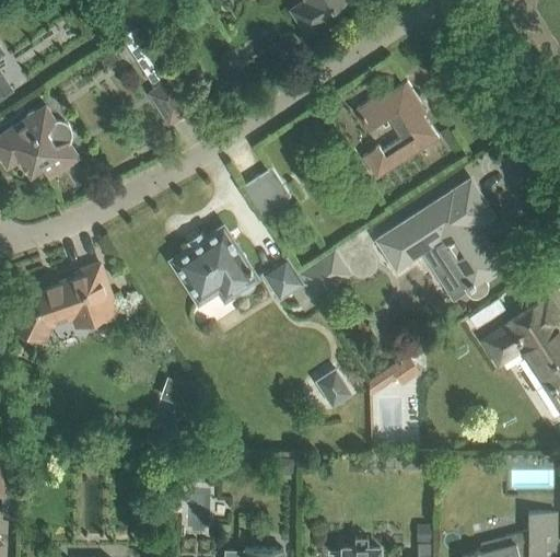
[(306,0),(304,2),(316,20),(323,15),(346,0),(306,0)]
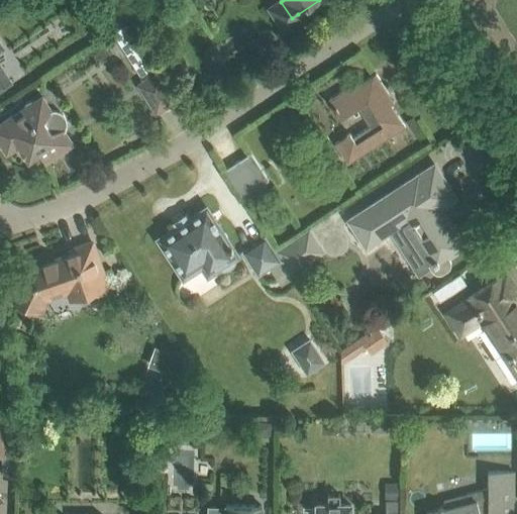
[(127,28),(112,37),(138,80),(153,70),(127,28)]
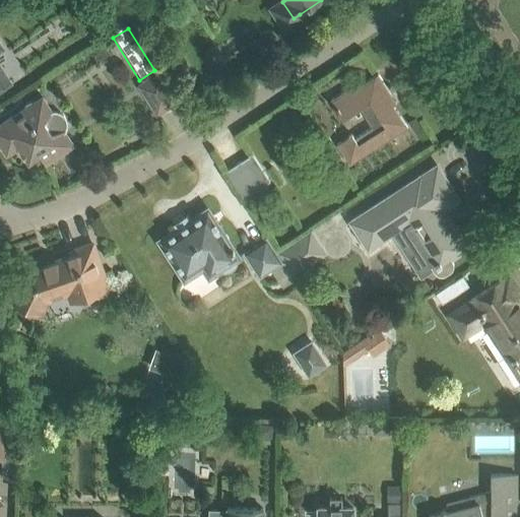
[(176,35),(166,41),(172,49),(172,48),(181,42),(176,35)]
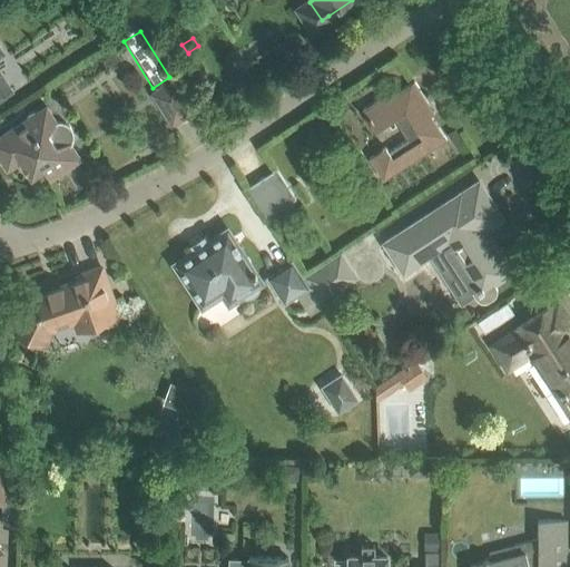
[(151,97),(172,127),(194,113),(174,82),(151,97)]
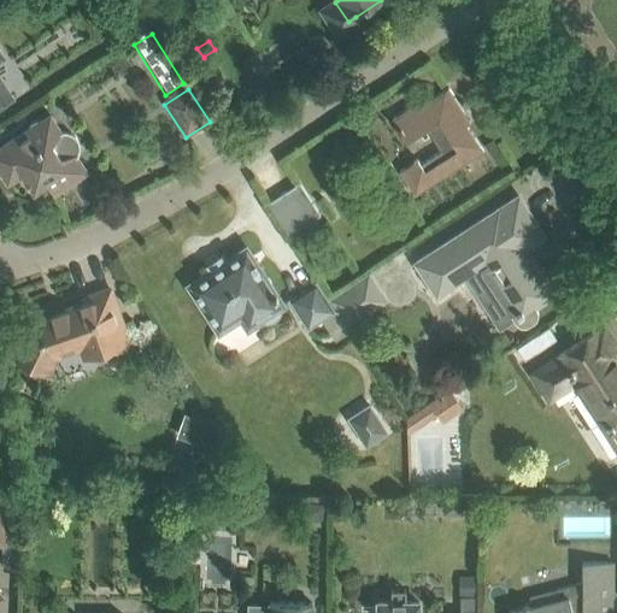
[(392,122),(405,142),(406,145),(427,131),(441,154),(421,168),(417,163),(399,175),(415,199),(483,154),(459,117),(463,115),(448,90),(425,105),(423,101),(392,122)]
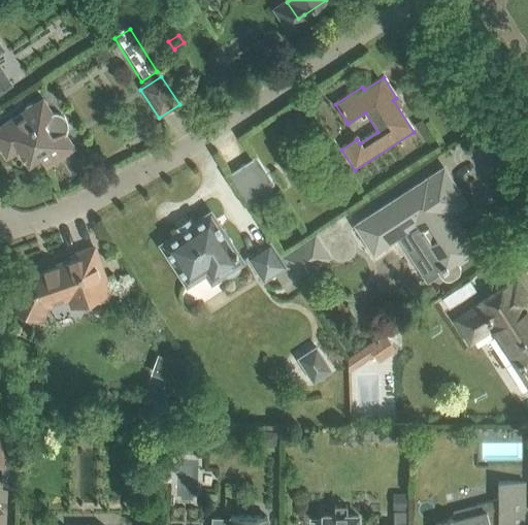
[(75,151),(65,136),(67,133),(67,130),(67,127),(67,125),(65,122),(64,121),(62,119),(59,117),(56,117),(53,117),(42,101),(38,104),(35,104),(33,105),(30,106),(29,107),(27,108),(25,110),(24,112),(23,115),(0,129),(0,151),(6,160),(20,152),(29,167),(39,160),(45,169),(75,151)]
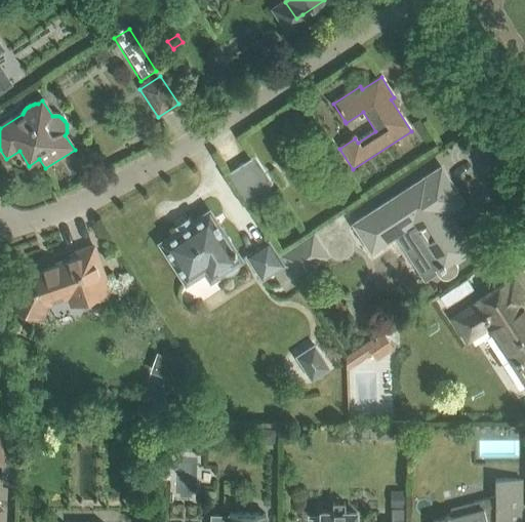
[(227,175),(238,193),(245,203),(273,186),(266,175),(254,158),(227,175)]
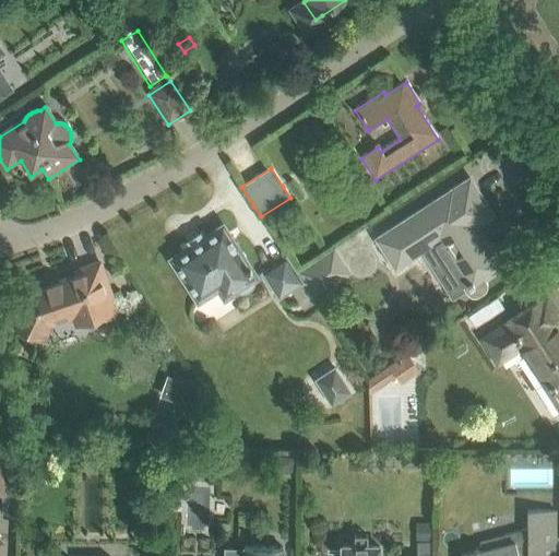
[(395,271),(420,255),(451,303),(466,295),(467,296),(468,297),(470,298),(472,299),(474,299),(475,299),(477,299),(479,298),(484,295),(485,294),(486,293),(487,291),(487,288),(487,287),(487,285),(486,283),(485,281),(501,270),(495,260),(497,259),(494,255),(491,256),(475,229),(494,217),(470,181),(376,241),(395,271)]
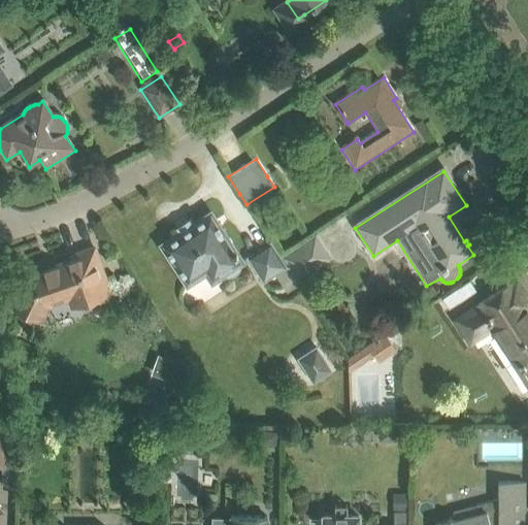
[(161,248),(172,264),(187,287),(205,274),(211,284),(223,276),(227,277),(230,277),(233,276),(235,274),(237,272),(239,269),(240,266),(242,264),(232,249),(232,247),(232,245),(232,243),(231,242),(230,241),(229,240),(228,239),(226,238),(210,215),(161,248)]
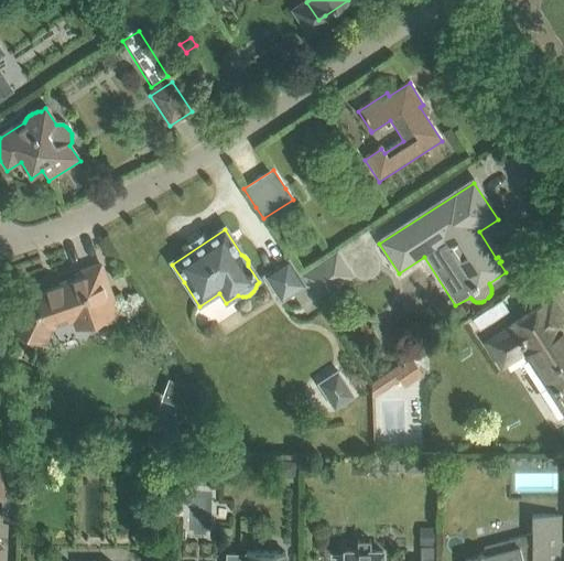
[(317,302),(354,278),(337,251),(301,277),(317,302)]
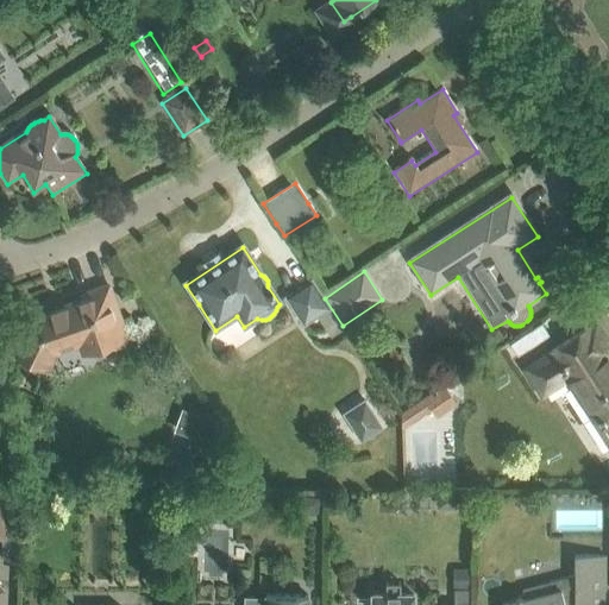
[(303,328),(331,310),(311,281),(284,298),(303,328)]
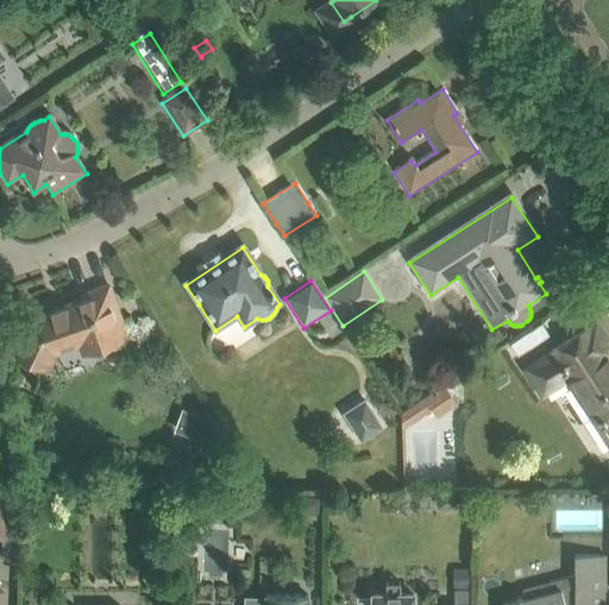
[(77,339),(81,352),(86,354),(108,346),(110,350),(115,352),(124,348),(127,344),(108,288),(81,297),(82,302),(66,308),(64,312),(51,316),(48,314),(27,321),(12,354),(46,371),(55,355),(52,347),(77,339)]
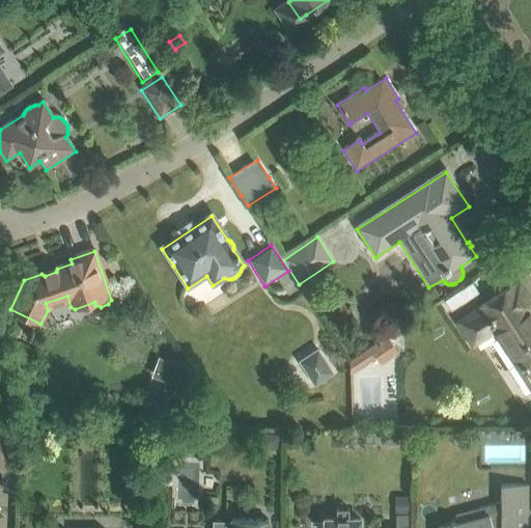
[(512,288),(495,299),(480,309),(481,310),(458,325),(473,346),(495,332),(530,387),(530,316),(528,312),(530,309),(530,303),(520,285),(513,289),(512,288)]
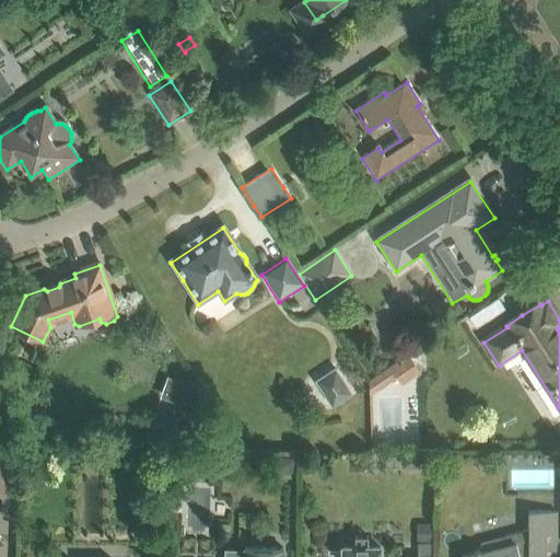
[(369,383),(369,396),(397,379),(403,386),(421,374),(409,356),(369,383)]
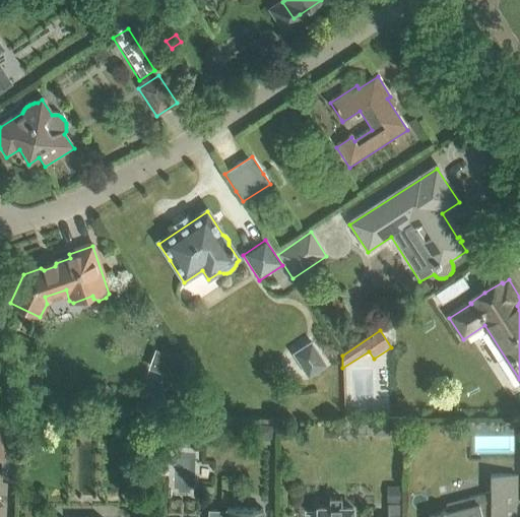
[(308,379),(327,367),(311,341),(291,354),(308,379)]
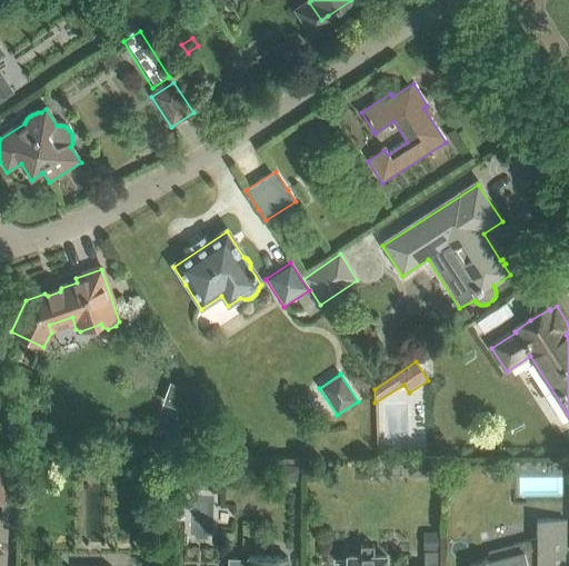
[(299,468),(282,468),(282,482),(299,482),(299,468)]
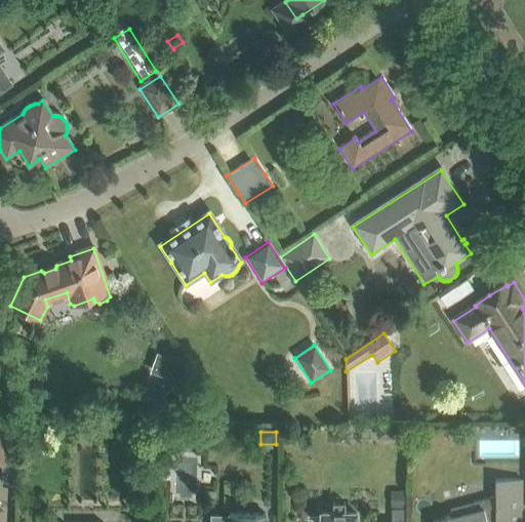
[(521,521),(521,481),(495,481),(495,507),(444,521),(521,521)]
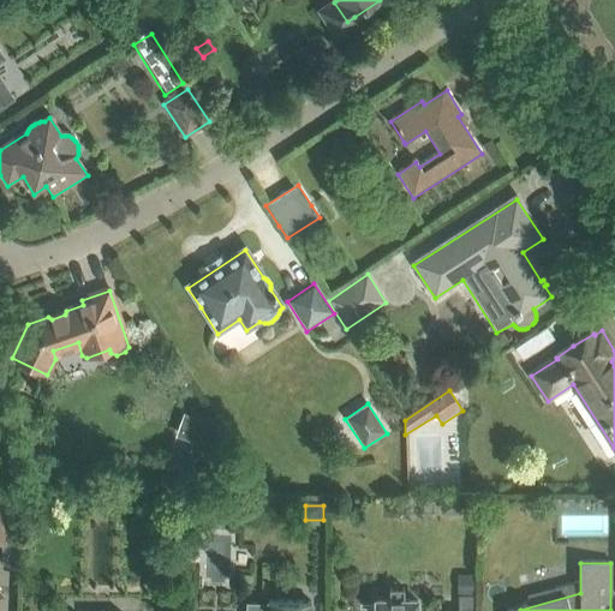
[(457,576),(457,597),(475,597),(473,576),(457,576)]
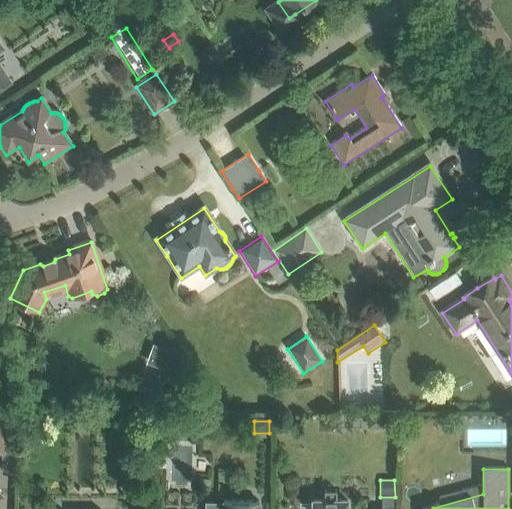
[(347,508),(347,502),(335,502),(335,493),(324,492),(324,502),(313,502),(312,508),(347,508)]
